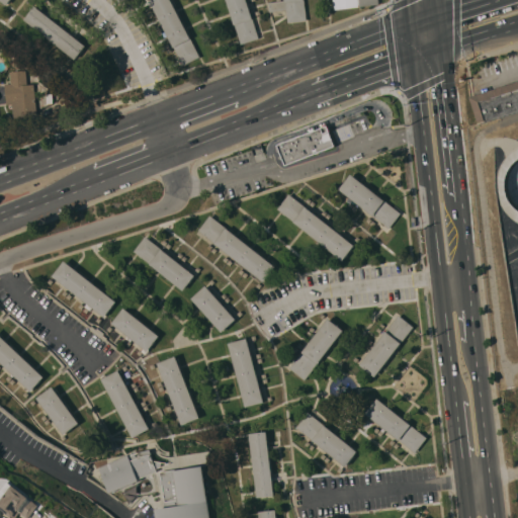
[(172,0),(200,56),(183,65),(150,0),(172,0)]
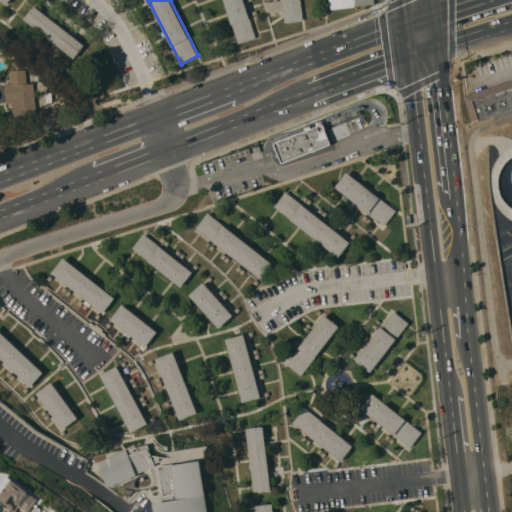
[(244,0),(256,37),(238,43),(224,0),(244,0)]
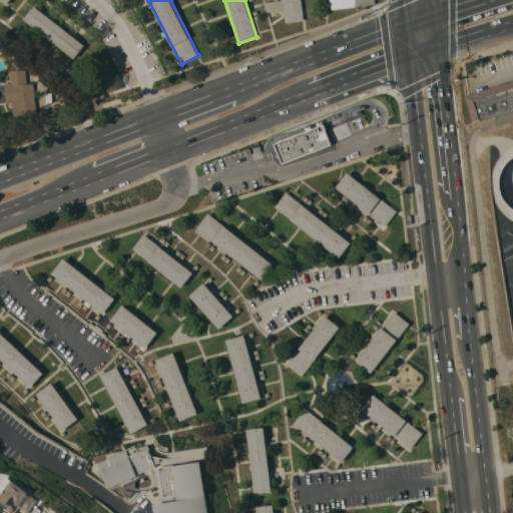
[(286,22),(284,9),(268,11),(267,2),(283,0),(301,0),(304,20),(286,22)]
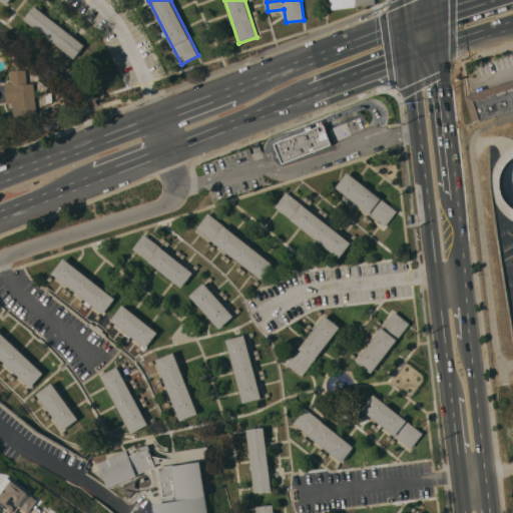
[(330,0),(375,0),(376,3),(332,9),(330,0)]
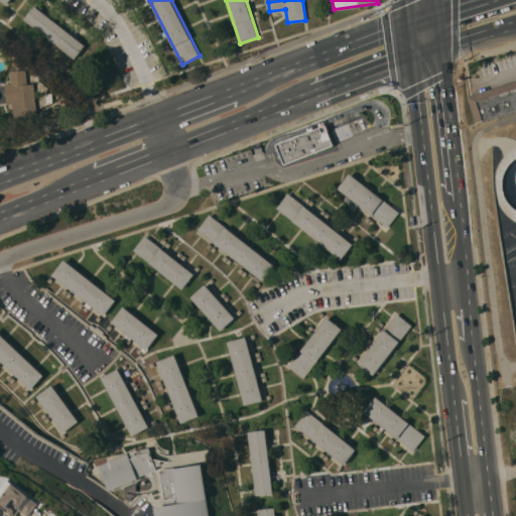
[(24,19),(35,5),(39,9),(40,8),(82,40),(81,41),(86,44),(75,58),(24,19)]
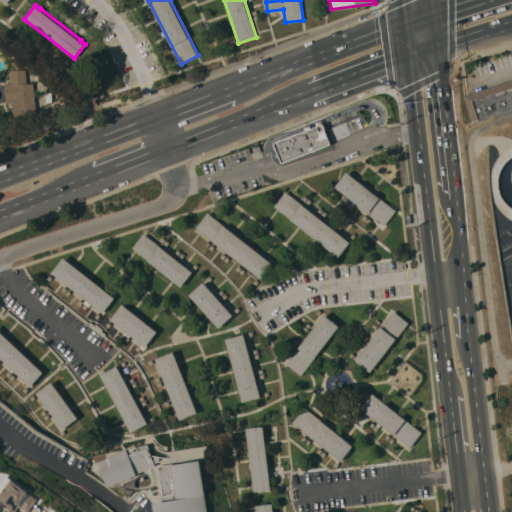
[(6,83),(12,82),(11,70),(27,69),(28,83),(34,83),(37,115),(14,116),(12,102),(7,103),(6,83)]
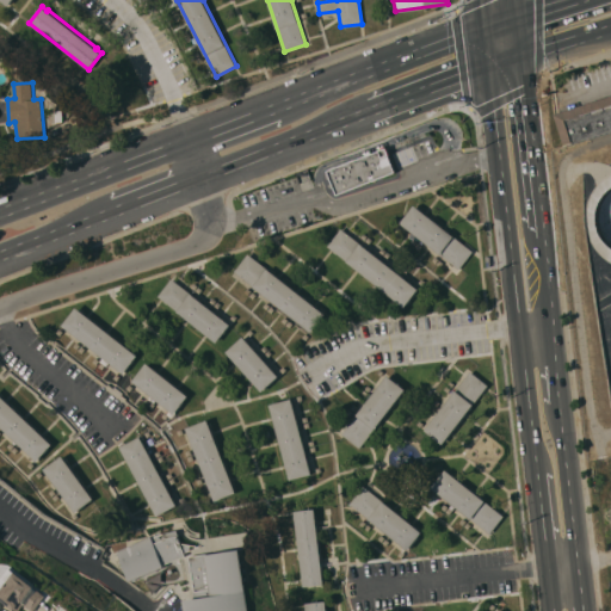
[(610,94),(610,130),(563,146),(554,113),(610,94)]
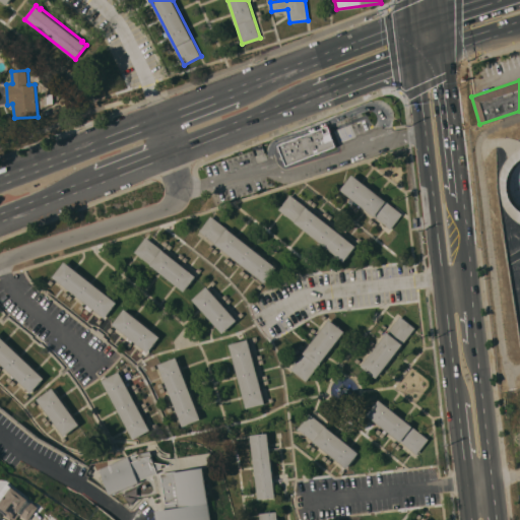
[(330,148),(331,150),(326,152),(325,150),(320,152),(321,154),(316,156),(315,154),(287,166),(282,154),(280,155),(279,152),(281,151),(279,144),(312,132),(311,130),(316,128),(317,130),(329,125),(335,140),(336,140),(338,144),(336,144),(337,146),(330,148)]
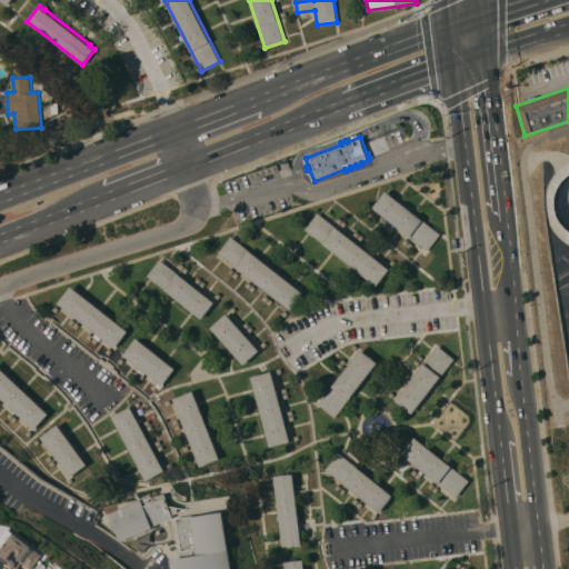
[(440,233),(428,250),(410,236),(410,237),(373,208),(387,190),(440,233)]
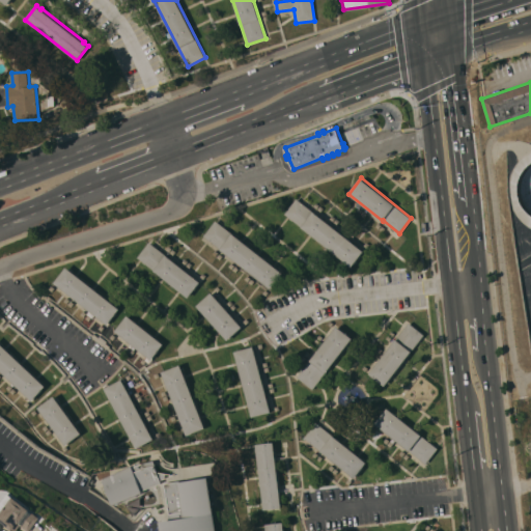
[(302,227),(302,226),(285,214),(297,198),(364,251),(352,267),(302,227)]
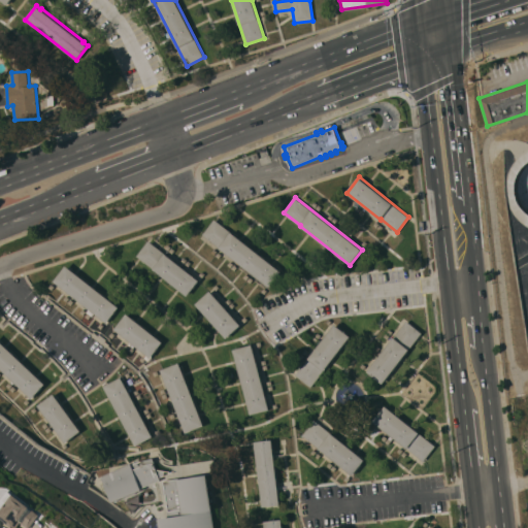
[(282,271),(269,287),(220,248),(203,234),(215,219),(282,271)]
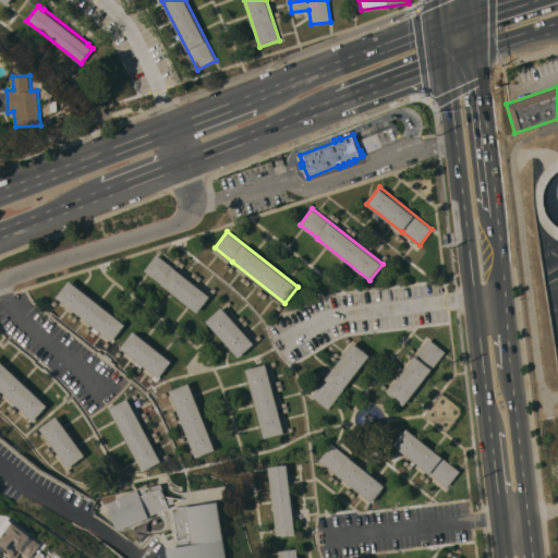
[(210,295),(198,312),(145,270),(157,254),(210,295)]
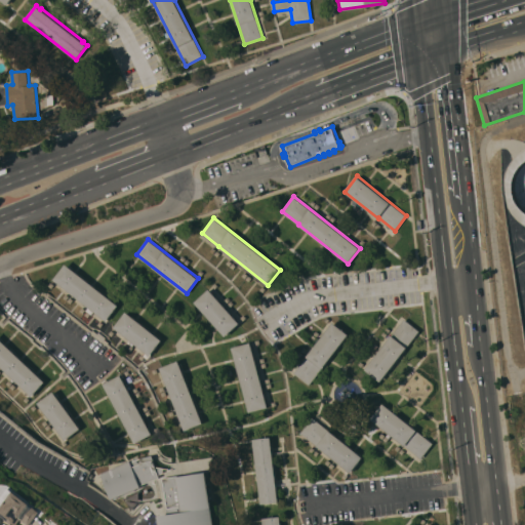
[(53,279),(66,264),(118,305),(107,320),(53,279)]
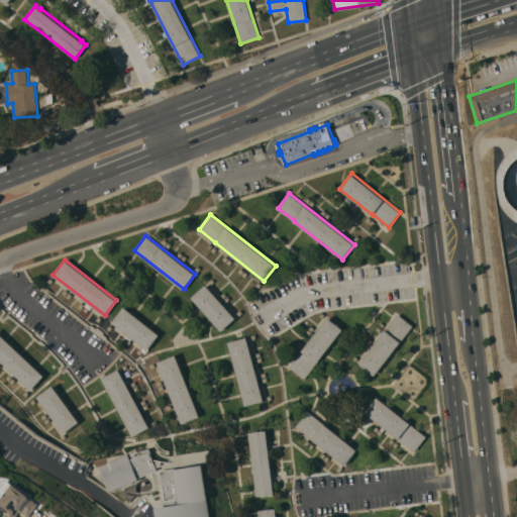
[(236,318),(222,331),(192,297),(206,285),(236,318)]
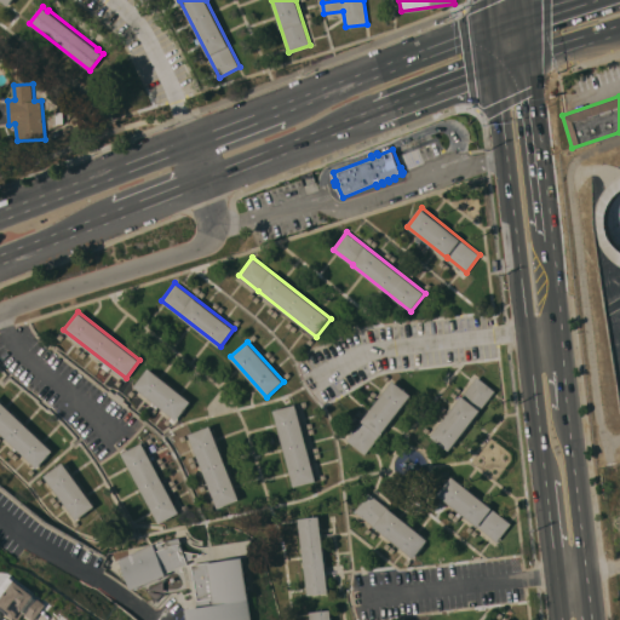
[(191,401),(178,420),(136,386),(149,368),(191,401)]
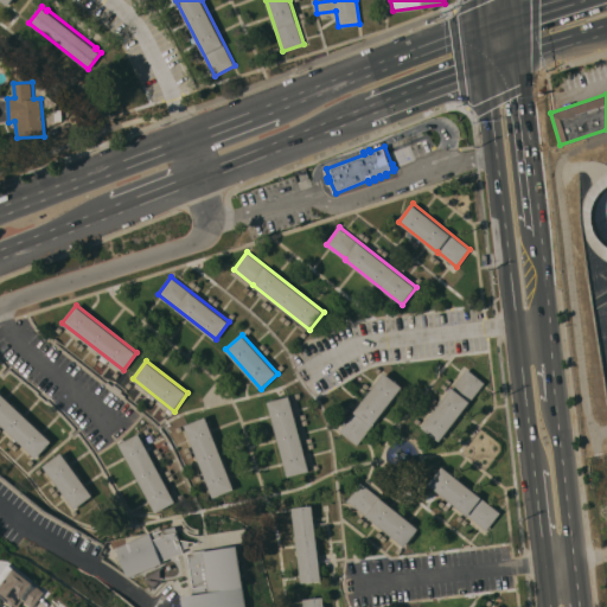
[(440,441),(422,427),(468,369),(485,382),(440,441)]
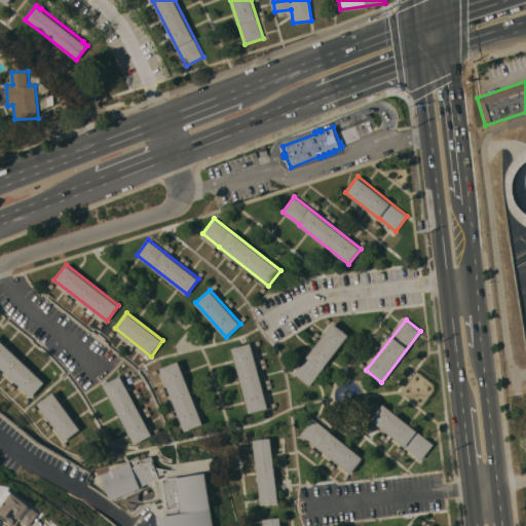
[(327,364),(309,385),(295,374),(307,358),(307,357),(334,323),(349,335),(327,364)]
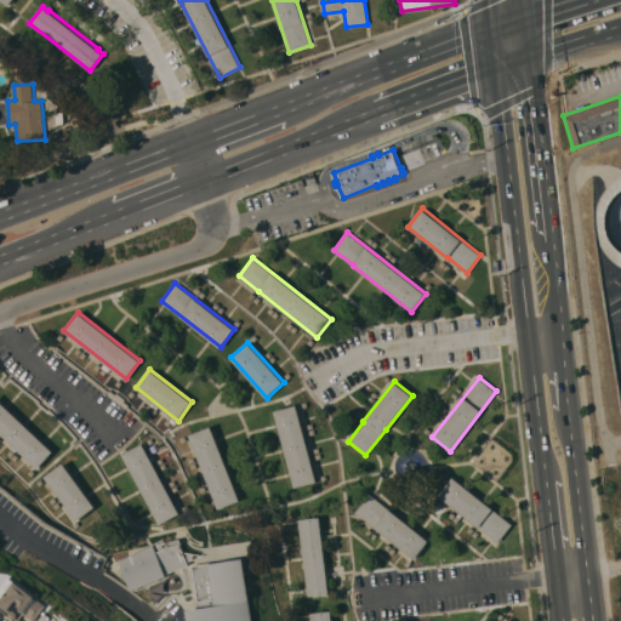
[(0,399),(53,451),(38,468),(0,433),(0,399)]
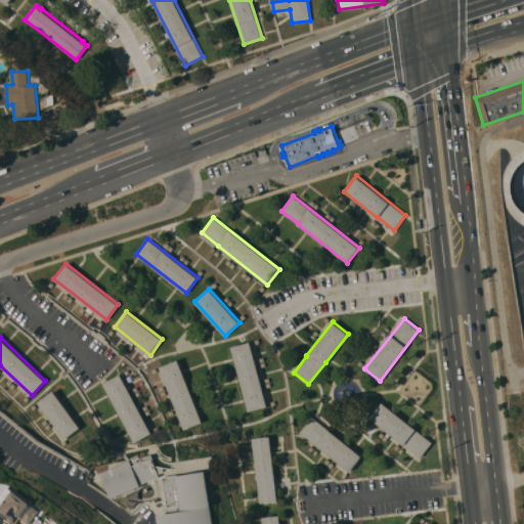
[(231,347),(251,342),(267,406),(249,411),(231,347)]
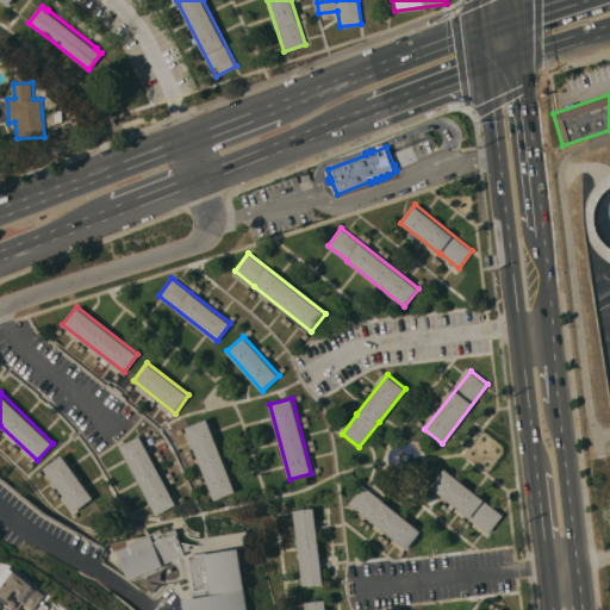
[(186,427),(207,418),(236,491),(215,499),(186,427)]
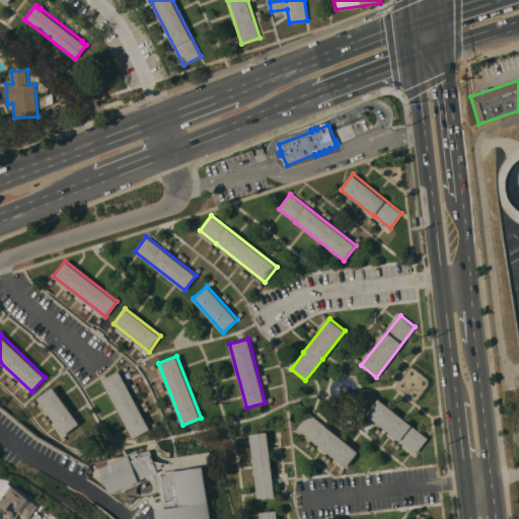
[(102,379),(120,370),(150,429),(133,438),(102,379)]
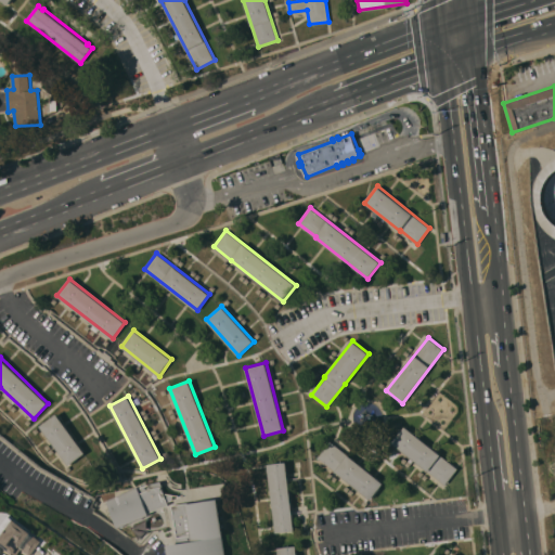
[(86,453),(68,465),(40,426),(57,413),(86,453)]
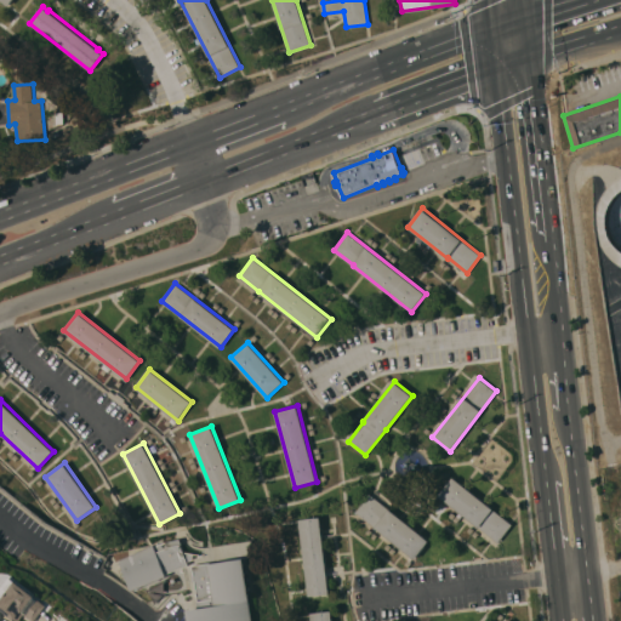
[(499,542),(479,528),(479,527),(439,495),(453,477),(494,508),(494,510),(512,524),(499,542)]
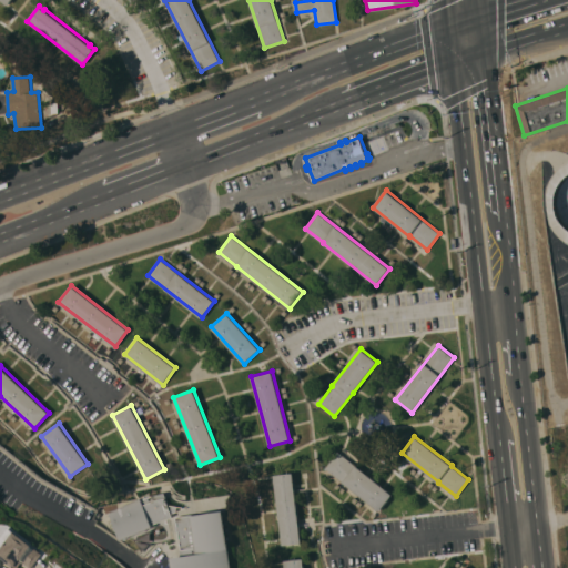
[(393,495),(379,511),(325,468),(338,452),(393,495)]
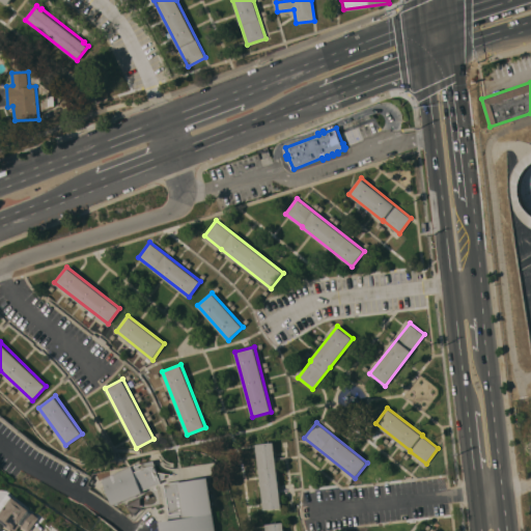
[(274,442),(282,507),(263,509),(256,444),(274,442)]
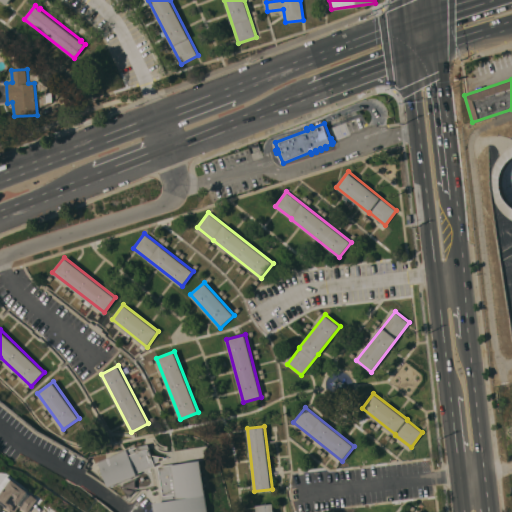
[(108,487),(98,462),(127,449),(128,451),(131,449),(130,447),(135,446),(135,447),(137,446),(138,447),(148,444),(150,449),(149,449),(152,455),(168,458),(155,463),(156,466),(137,473),(138,475),(108,487)]
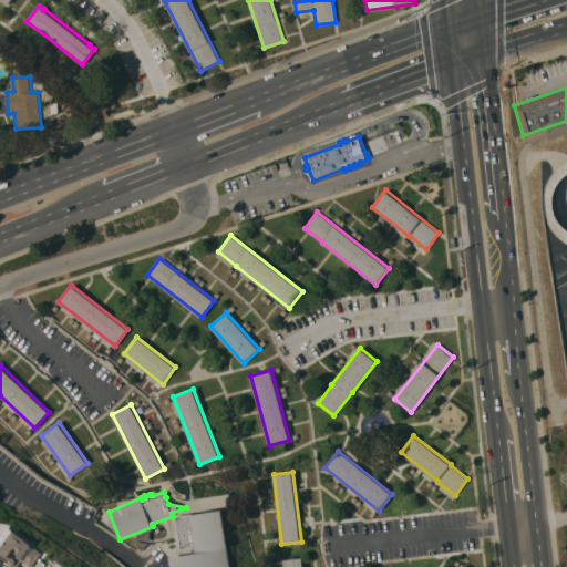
[(224,509),(229,548),(228,548),(230,566),(172,566),(171,557),(182,555),(181,549),(182,548),(177,516),(194,513),(194,514),(224,509)]
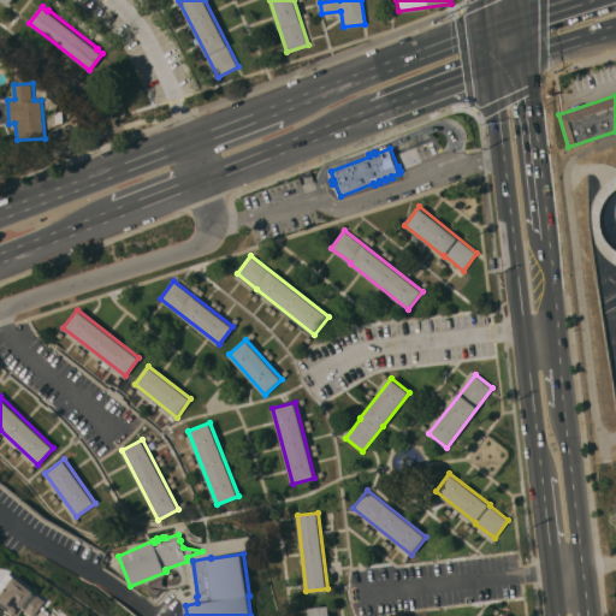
[(36,591),(34,593),(37,596),(39,594),(47,600),(35,615),(24,609),(18,615),(16,615),(0,602),(0,584),(10,572),(17,578),(17,576),(36,591)]
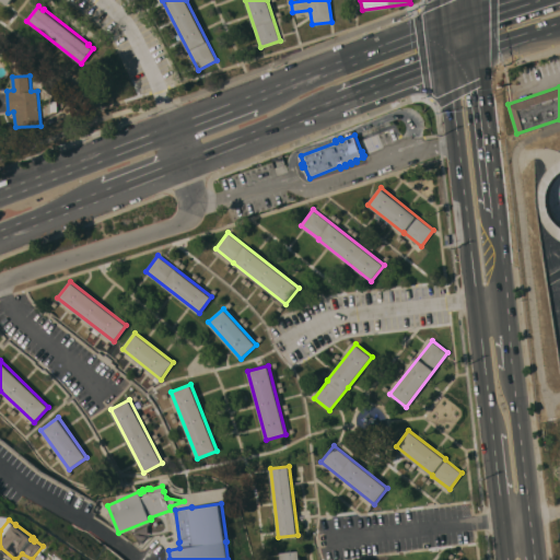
[(280,559),(280,552),(299,550),(300,559),(280,559)]
